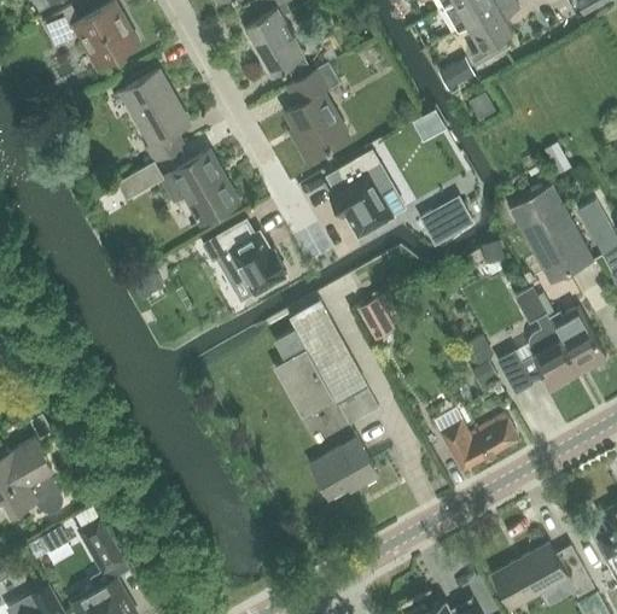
[(33,0),(39,10),(56,0),(33,0)]
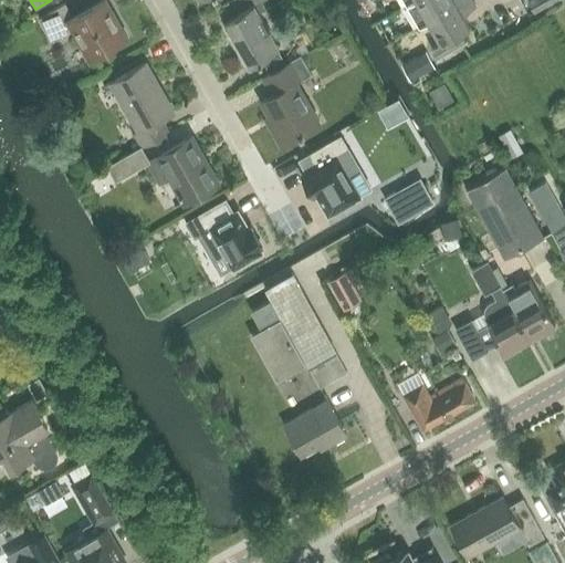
[(77,0),(74,0),(38,21),(51,44),(72,32),(89,61),(126,40),(104,2),(85,13),(77,0)]
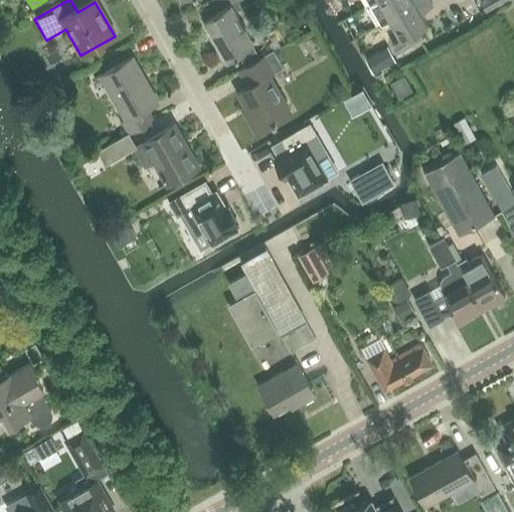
[(214,15),(215,17),(203,24),(226,64),(238,56),(237,54),(249,47),(252,46),(234,14),(241,10),(237,3),(242,0),(213,0),(209,2),(216,14),(214,15)]
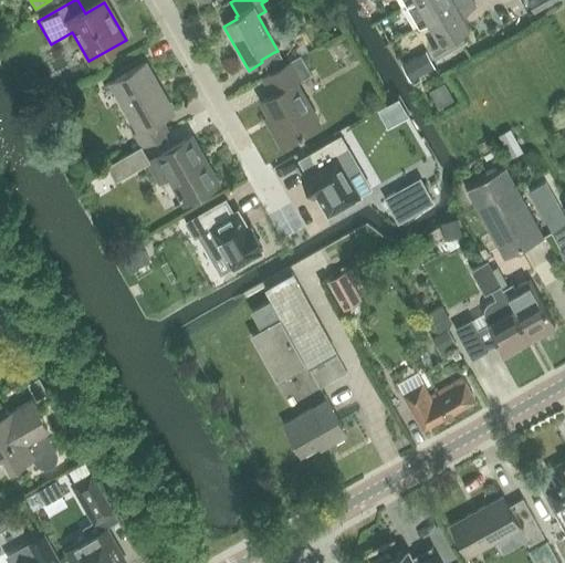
[(429,23),(469,0),(419,0),(407,7),(419,29),(429,23)]
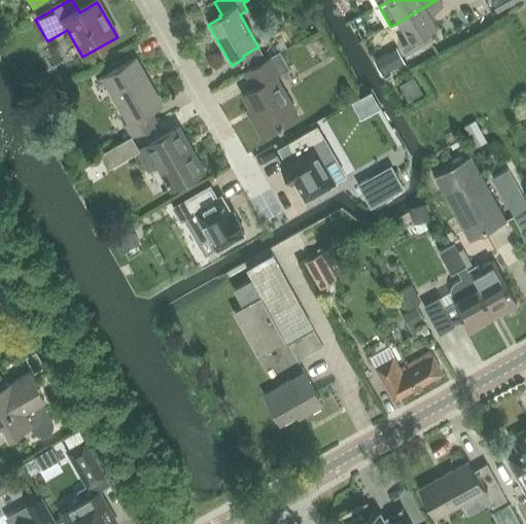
[(444,9),(437,0),(436,0),(399,22),(412,43),(402,48),(408,58),(434,42),(429,33),(437,28),(431,16),(444,9)]
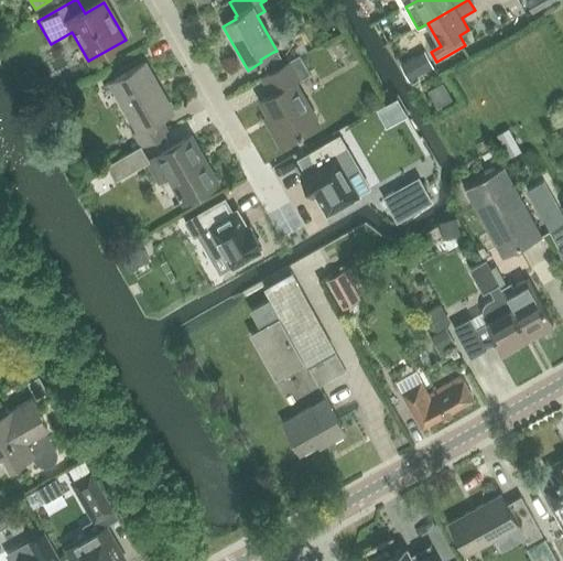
[(553,0),(531,0),(524,4),(531,15),(555,2),(553,0)]
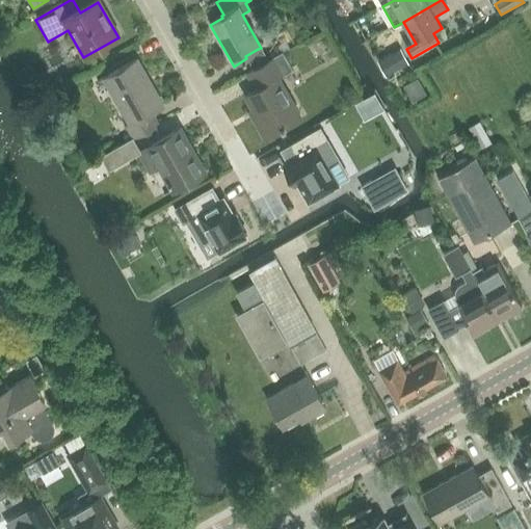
[(258,49),(245,56),(246,58),(255,72),(267,64),(258,49)]
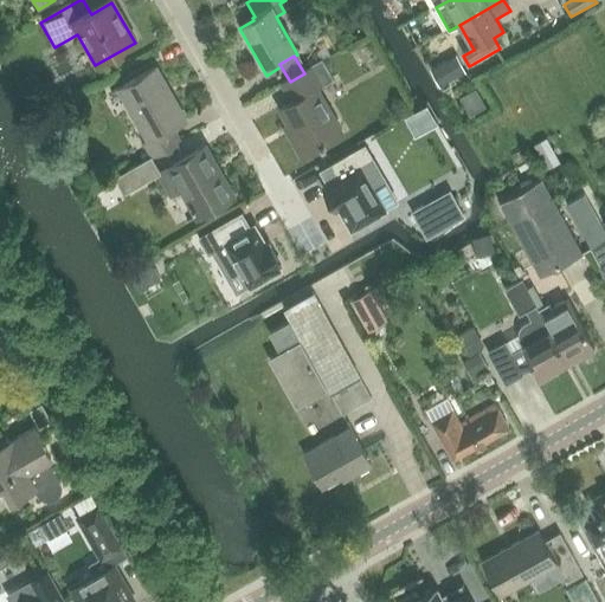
[(455,59),(431,73),(439,89),(464,73),(455,59)]
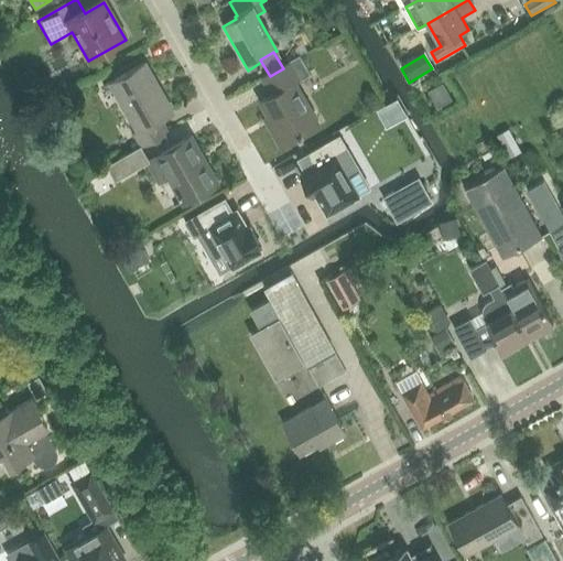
[(260,101),(274,126),(270,129),(281,148),(303,135),(303,133),(318,125),(295,84),(310,76),(299,58),(283,68),(270,76),(263,81),(272,95),(260,101)]
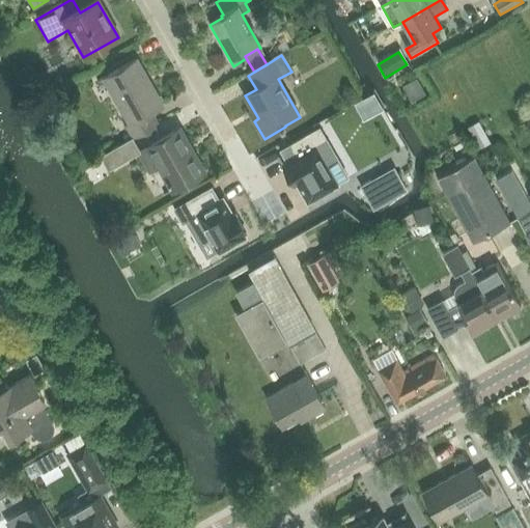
[(133,140),(159,126),(152,115),(164,108),(136,61),(103,81),(129,126),(126,128),(133,140)]
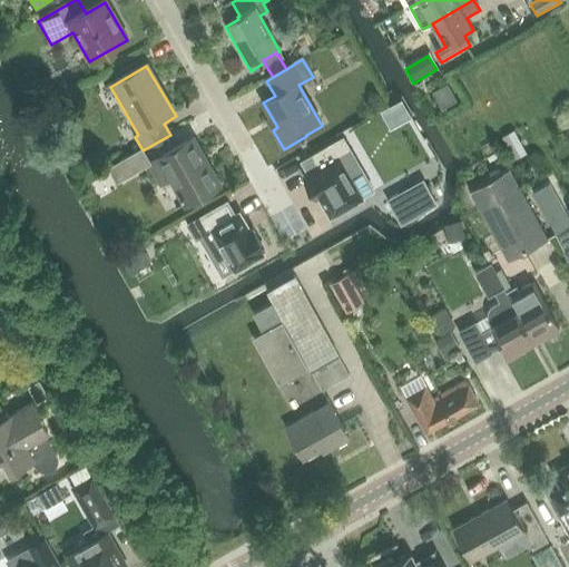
[(448,86),(442,89),(434,94),(443,110),(457,103),(448,86)]
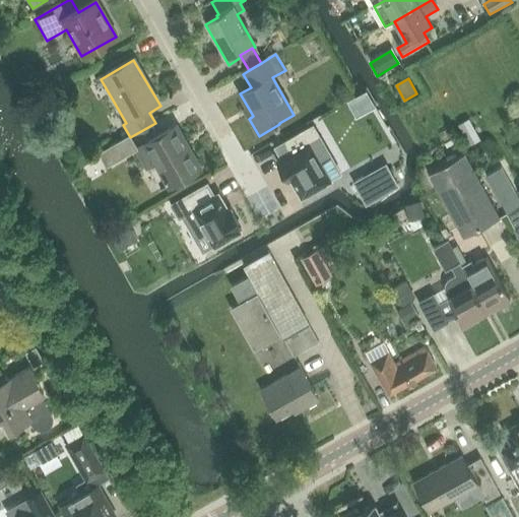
[(355,119),(369,111),(374,108),(365,92),(360,95),(346,103),(355,119)]
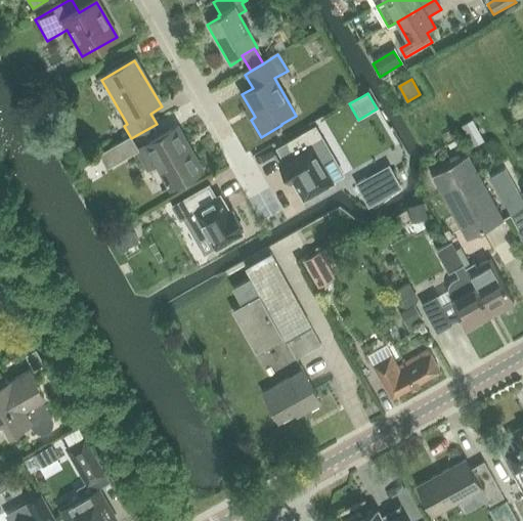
[(472,122),(461,128),(472,149),(483,143),(472,122)]
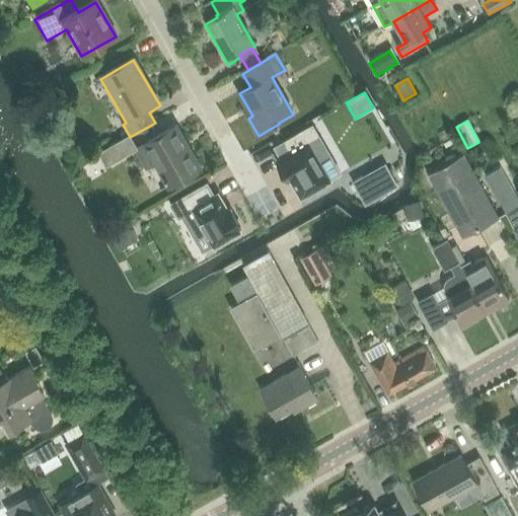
[(289,181),(300,200),(329,182),(328,180),(318,162),(328,157),(318,139),(319,139),(311,127),(283,143),(289,154),(280,159),(276,162),(288,182),(289,181)]
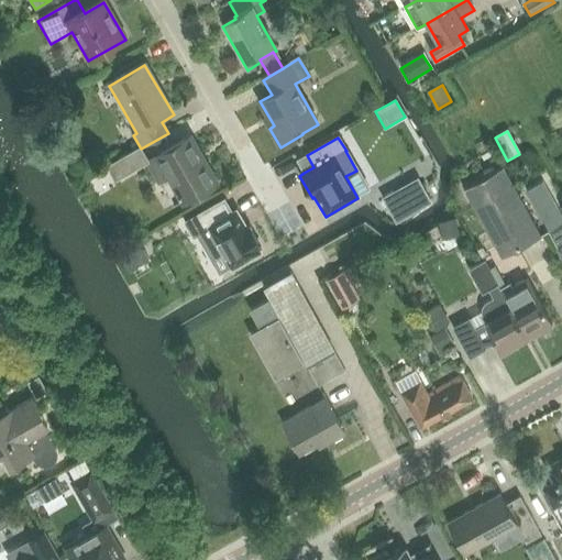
[(150,163),(141,149),(107,168),(117,184),(149,165),(160,184),(169,178),(184,204),(218,184),(191,139),(150,163)]
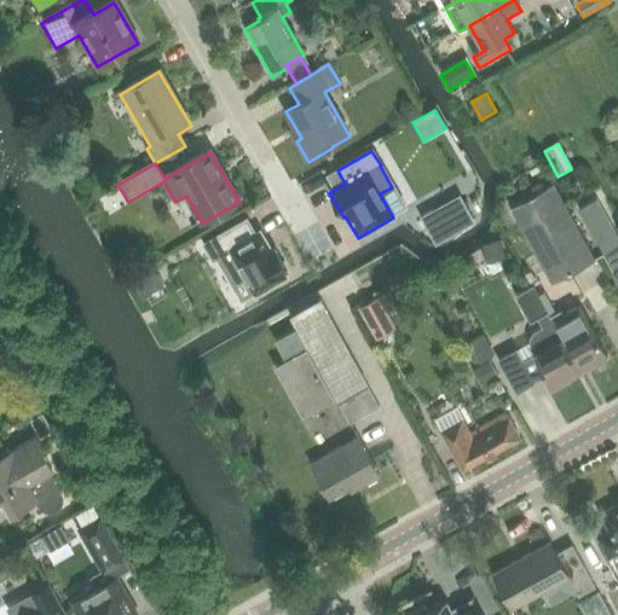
[(552,186),(509,208),(550,284),(593,261),(552,186)]
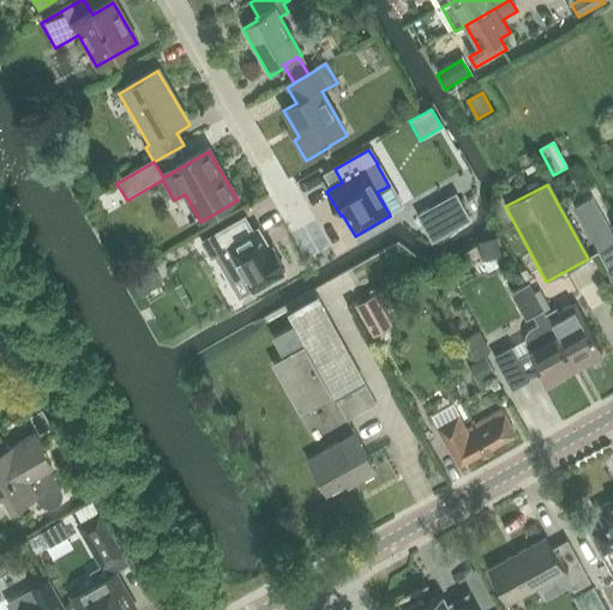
[(612,241),(592,200),(574,210),(598,255),(612,246),(612,241)]
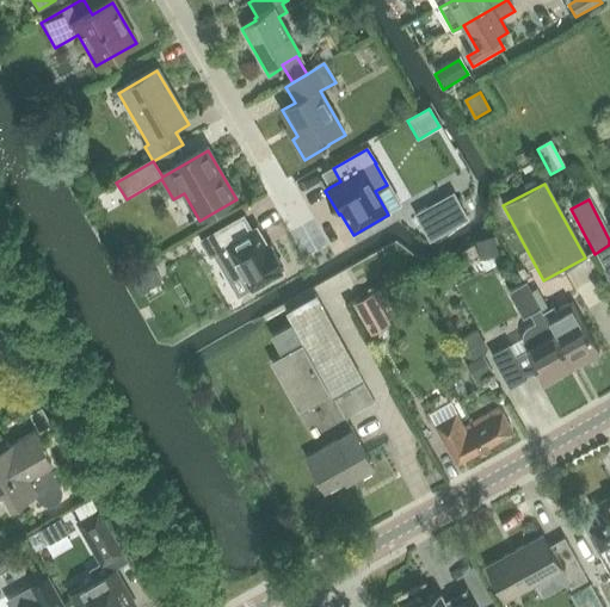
[(427,209),(416,216),(429,241),(467,220),(457,203),(432,217),(427,209)]
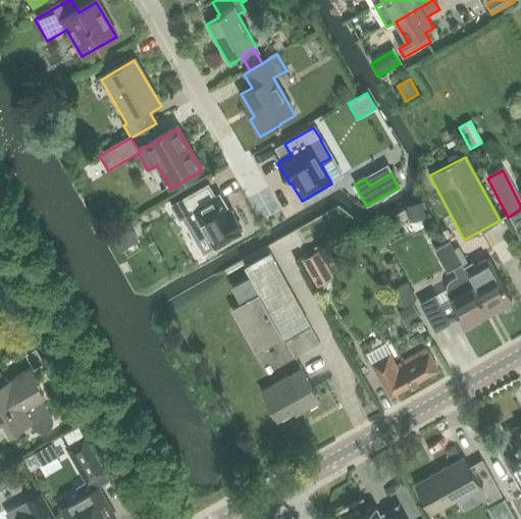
[(213,249),(214,250),(241,235),(239,231),(241,230),(229,212),(228,213),(218,196),(215,198),(207,186),(170,207),(178,221),(183,219),(193,237),(203,230),(213,249)]
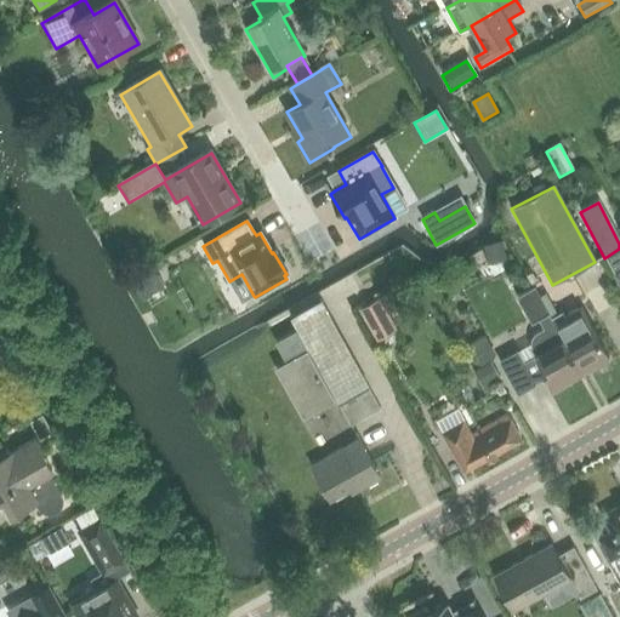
[(501,244),(483,247),(487,264),(505,260),(501,244)]
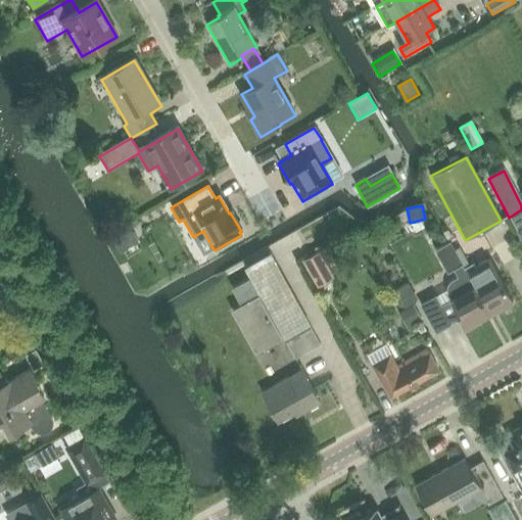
[(521,209),(509,218),(521,240),(521,209)]
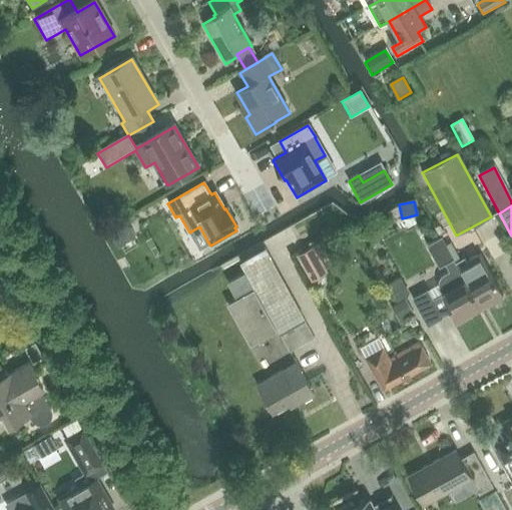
[(117,246),(134,237),(127,225),(111,235),(117,246)]
